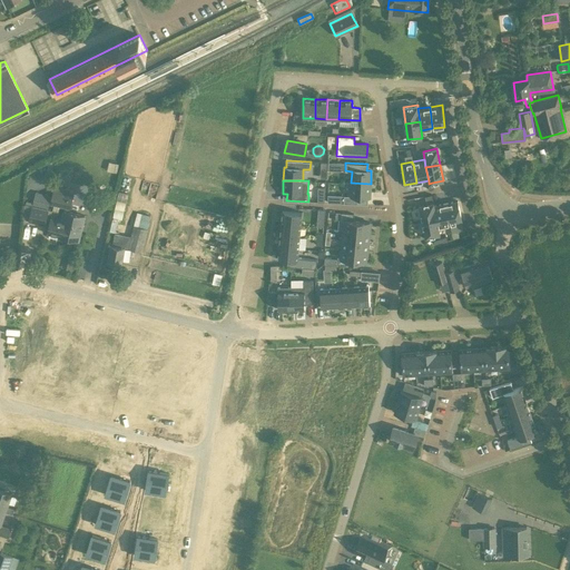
[(371,184),(351,183),(351,195),(327,194),(327,202),(367,204),(367,197),(370,197),(371,184)]
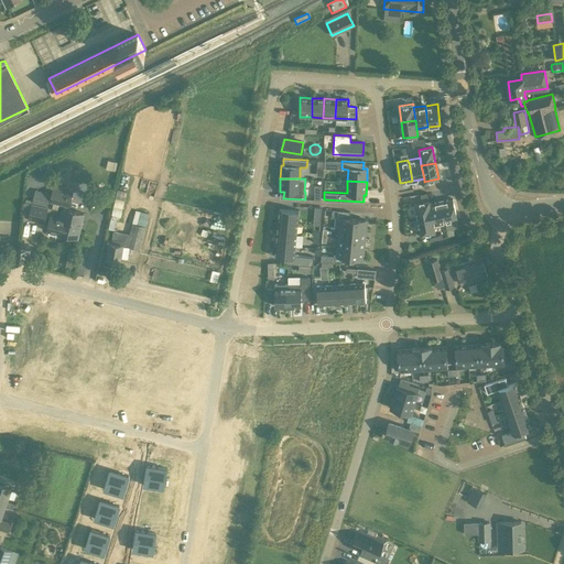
[(29,217),(44,221),(47,207),(49,202),(69,207),(74,188),(53,183),(52,193),(35,190),(29,217)]
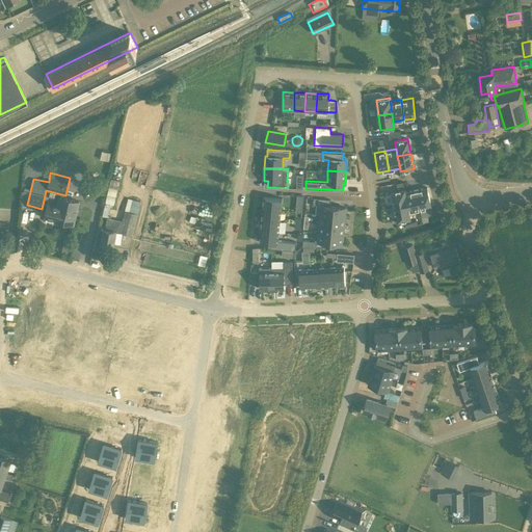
[(420,207),(420,209),(431,207),(427,187),(416,189),(420,207)]
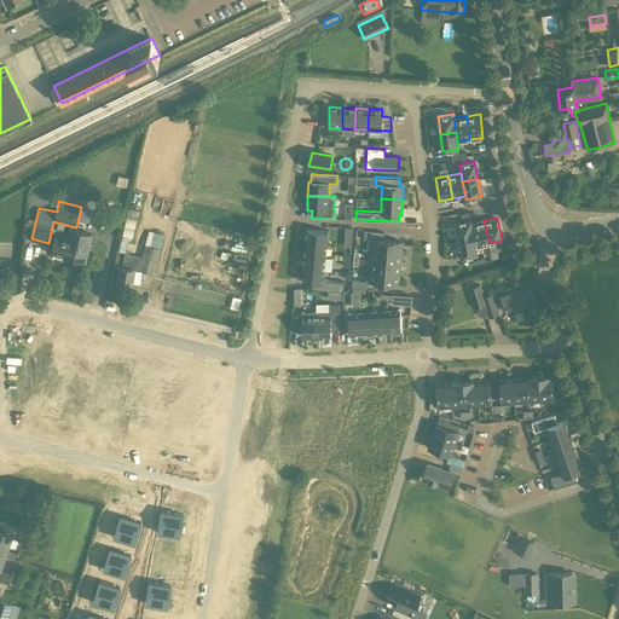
[(474,237),(472,223),(470,219),(455,223),(458,239),(474,237)]
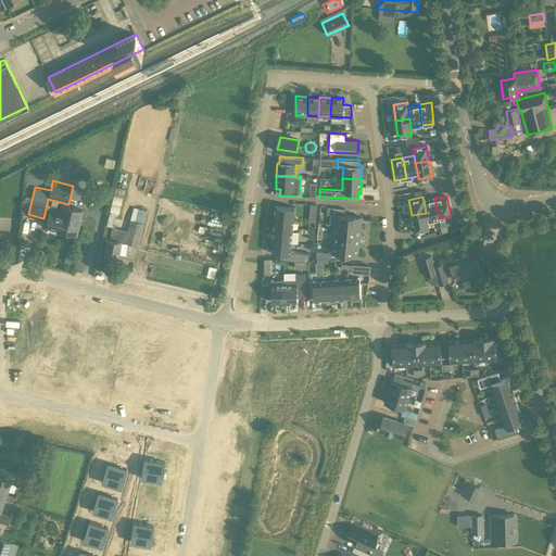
[(439,216),(434,198),(424,200),(426,213),(427,220),(439,218),(439,216)]
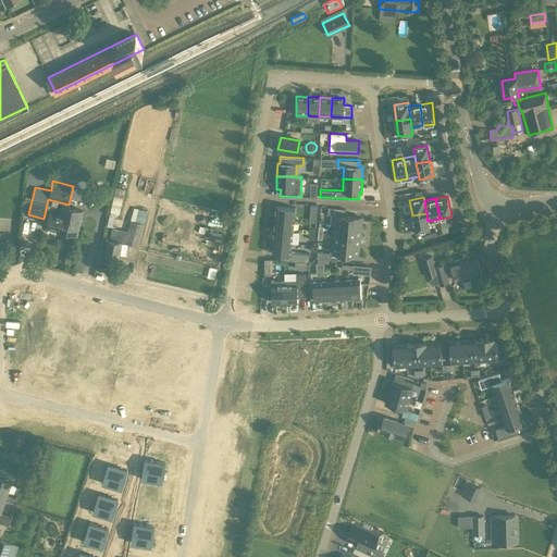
[(274,218),(294,220),(295,208),(292,208),(276,206),(274,218)]
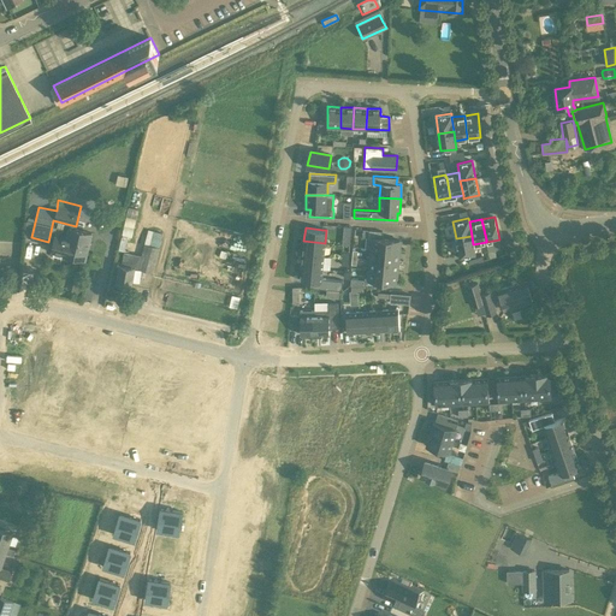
[(90,234),(70,229),(67,238),(81,242),(78,248),(87,250),(90,234)]
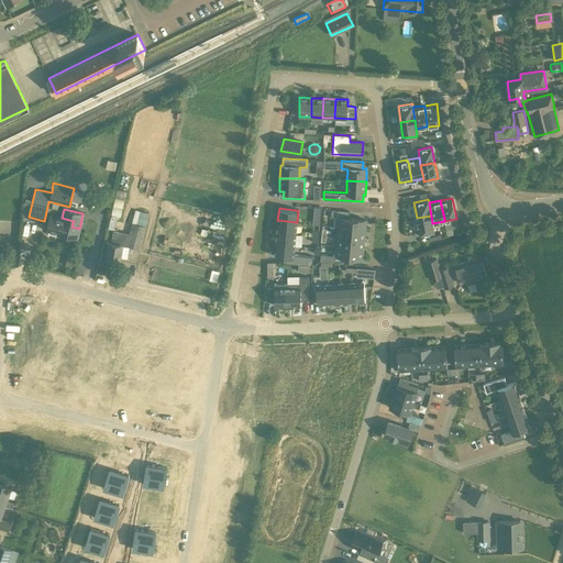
[(106,260),(120,262),(123,244),(125,245),(140,249),(145,225),(144,225),(147,213),(144,211),(134,210),(132,222),(129,233),(113,230),(111,242),(108,242),(106,260)]
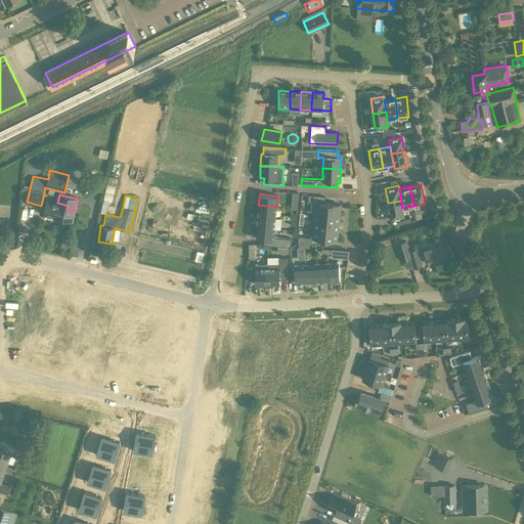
[(316,211),(339,213),(340,204),(325,203),(325,197),(314,195),(314,202),(317,202),(316,211)]
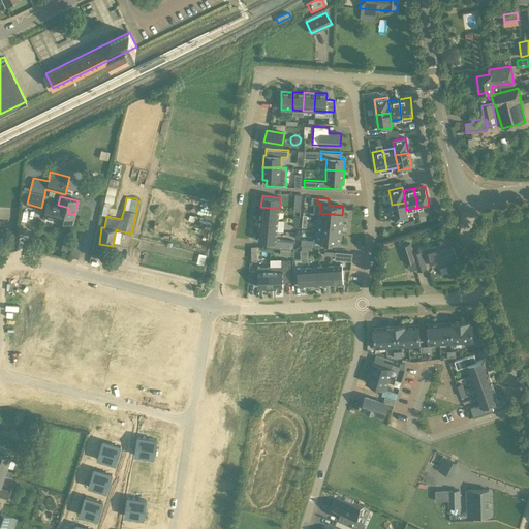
[(43,216),(72,222),(74,215),(67,213),(69,208),(58,205),(57,206),(47,203),(43,216)]
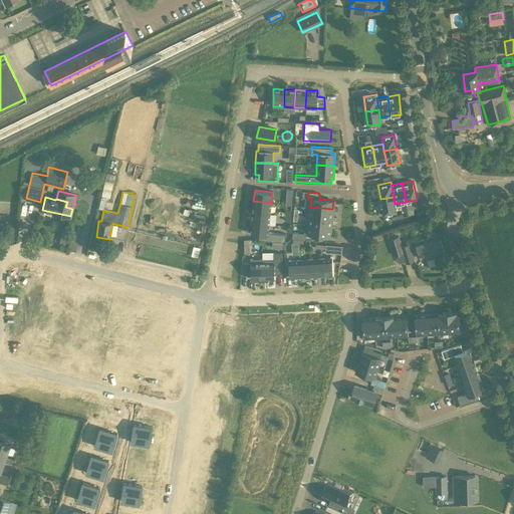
[(395,204),(394,197),(380,199),(383,214),(397,211),(395,204)]
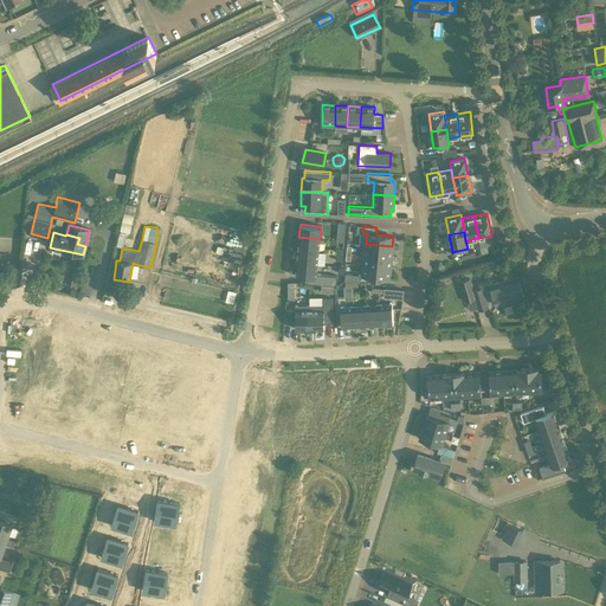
[(298,237),(297,250),(318,252),(320,239),(298,237)]
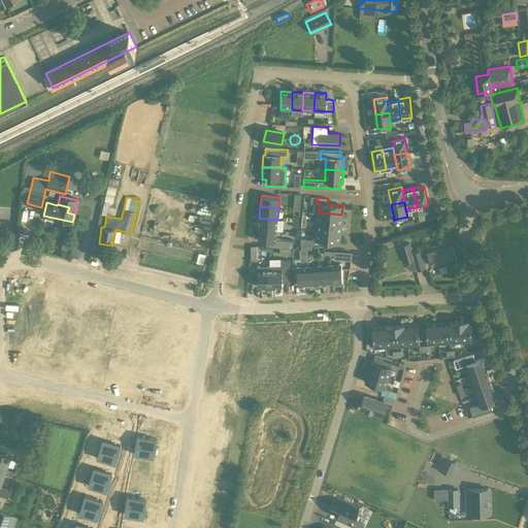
[(341,215),(319,212),(318,222),(340,224),(341,215)]
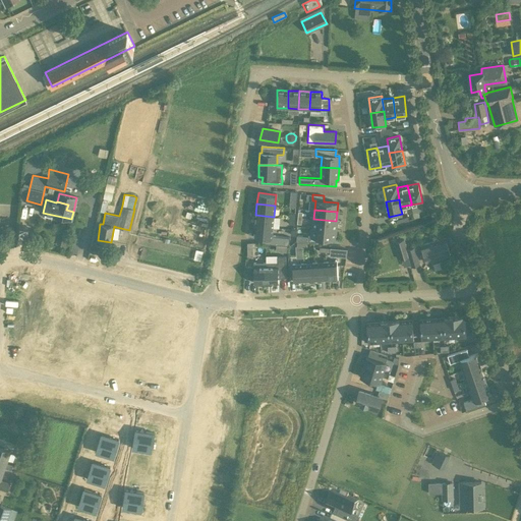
[(274,217),(255,215),(254,226),(273,227),(274,217)]
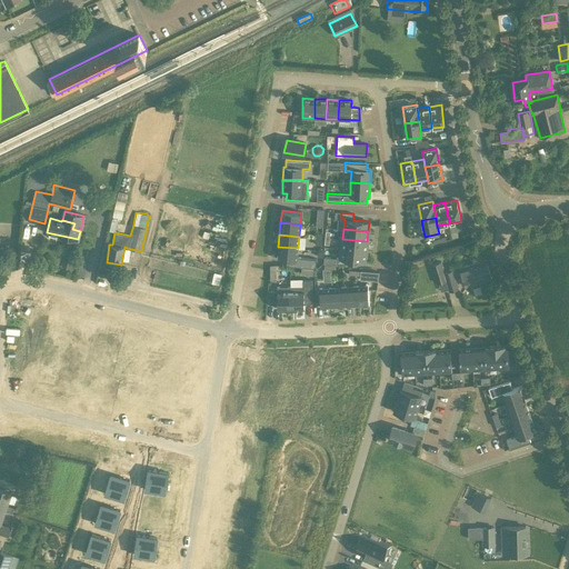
[(342,239),(341,249),(366,251),(367,241),(342,239)]
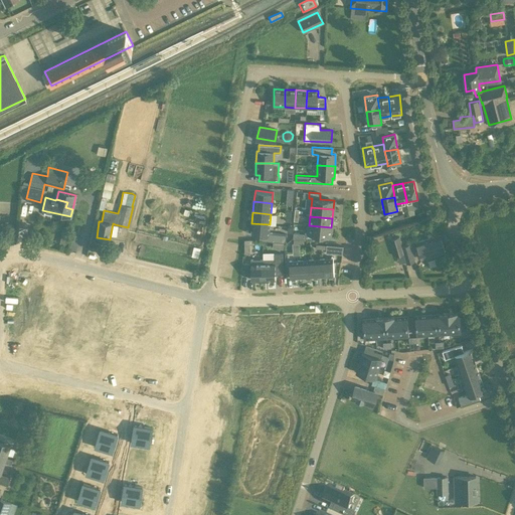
[(270,224),(251,223),(250,234),(264,235),(264,240),(273,241),(284,242),(286,242),(287,234),(269,232),(270,224)]
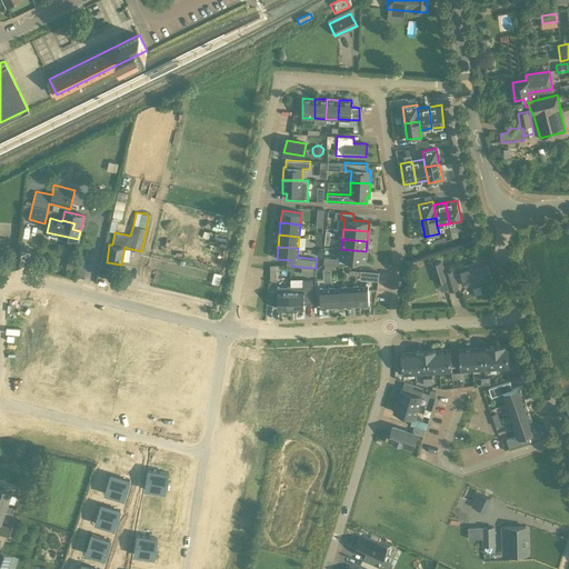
[(366,251),(341,249),(341,258),(337,258),(337,265),(342,266),(349,266),(349,259),(366,261),(366,251)]
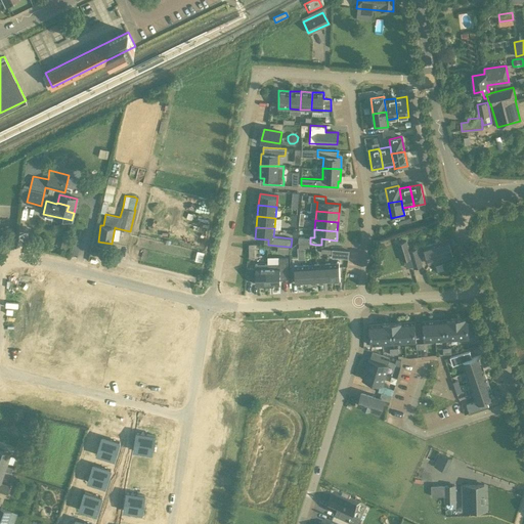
[(409,250),(406,239),(397,243),(402,261),(410,258),(413,268),(423,265),(418,248),(409,250)]
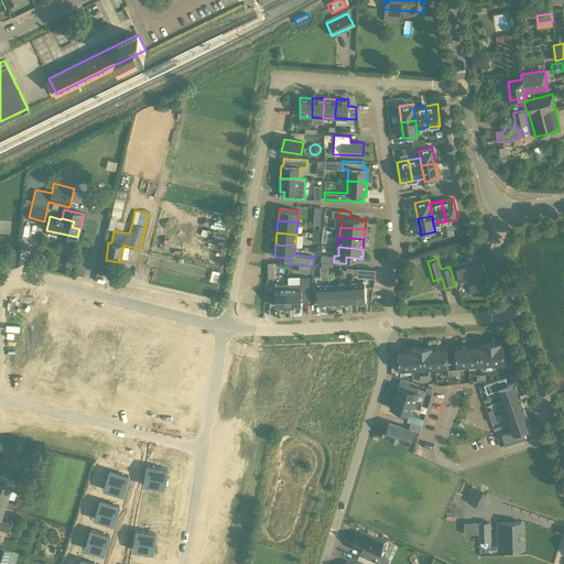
[(462,283),(487,275),(483,259),(456,267),(462,283)]
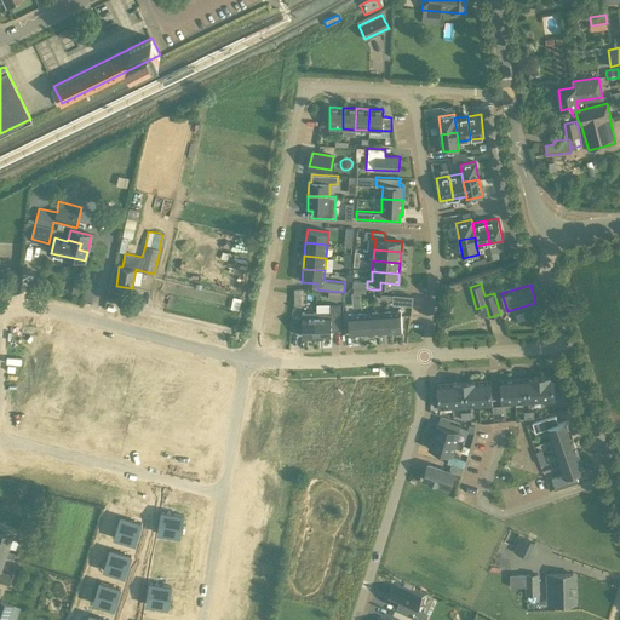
[(394,304),(414,304),(414,294),(394,294),(394,304)]
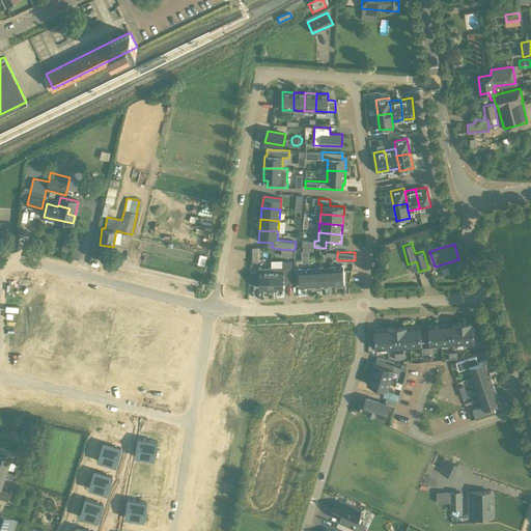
[(206,255),(200,254),(197,263),(204,266),(206,255)]
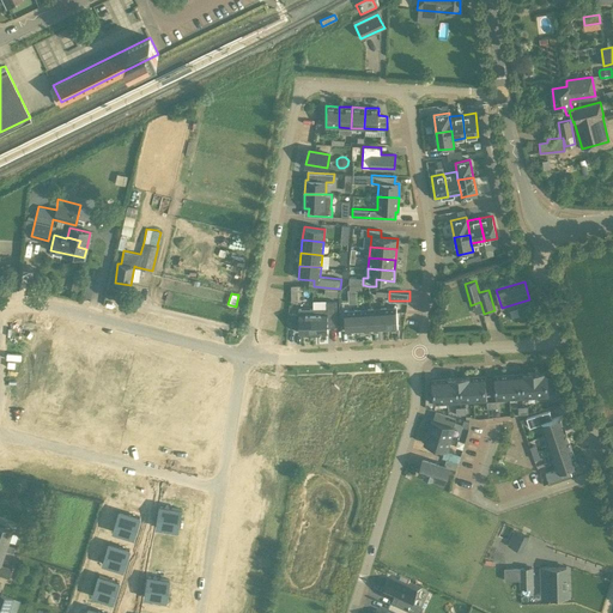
[(313,308),(314,333),(328,332),(328,327),(337,327),(337,302),(326,302),(326,308),(313,308)]
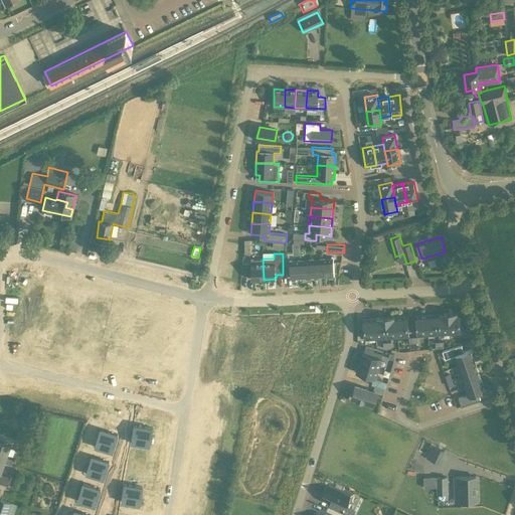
[(322,259),(323,276),(334,276),(333,258),(322,259)]
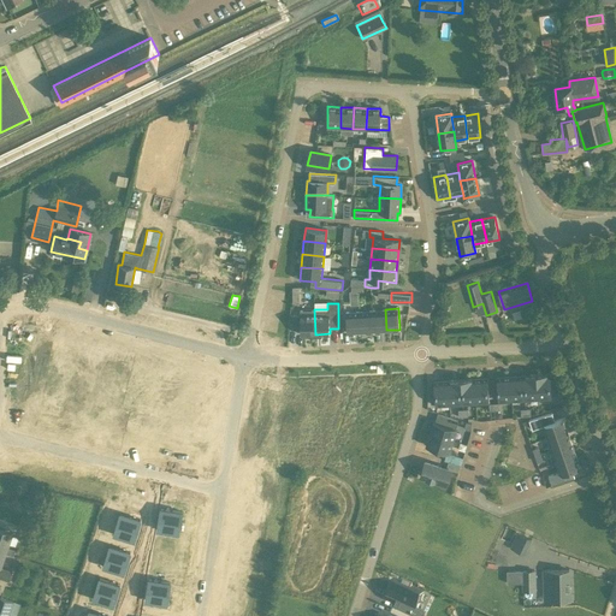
[(315,335),(314,309),(300,311),(300,314),(292,314),(292,329),(300,329),(301,335),(315,335)]
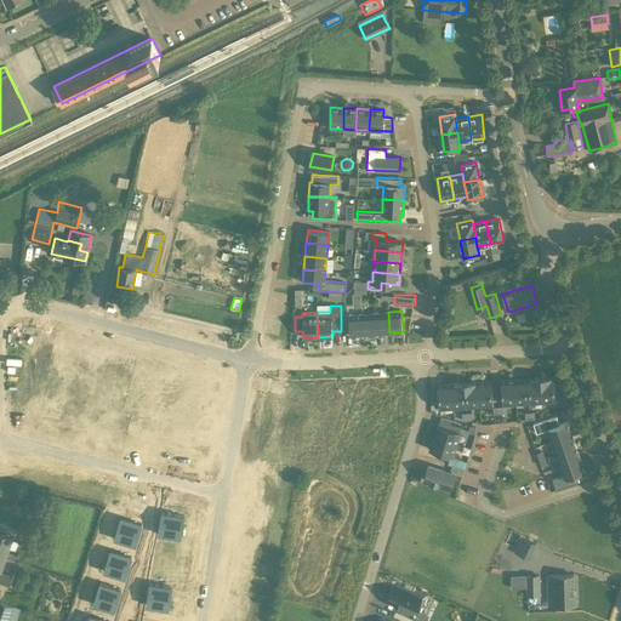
[(389,332),(388,312),(375,313),(376,334),(389,332)]
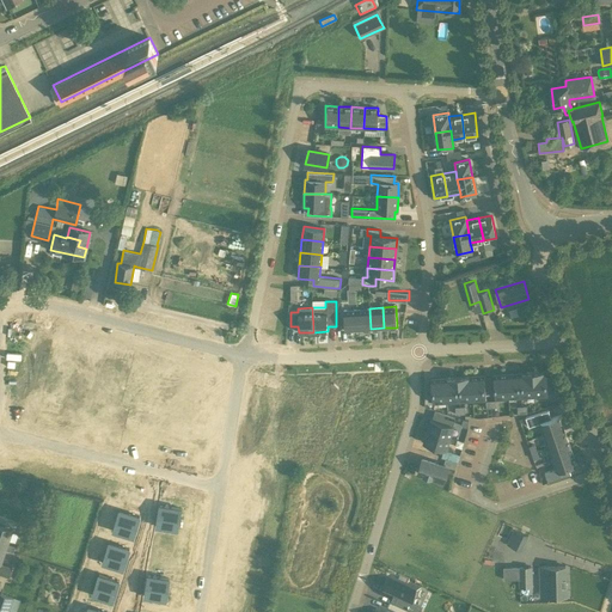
[(357,330),(356,308),(343,310),(344,330),(357,330)]
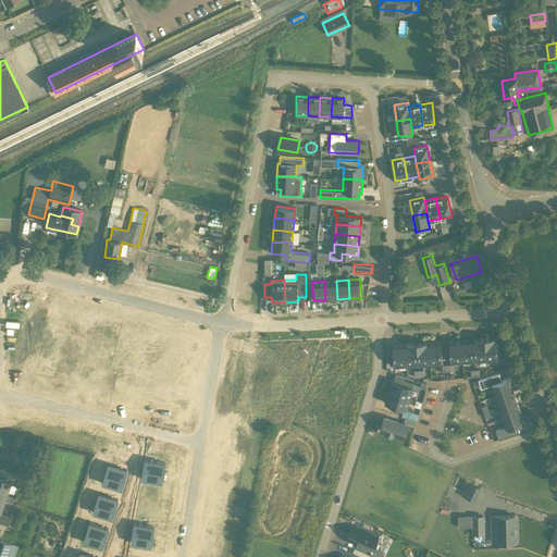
[(337,299),(336,281),(324,281),(325,300),(337,299)]
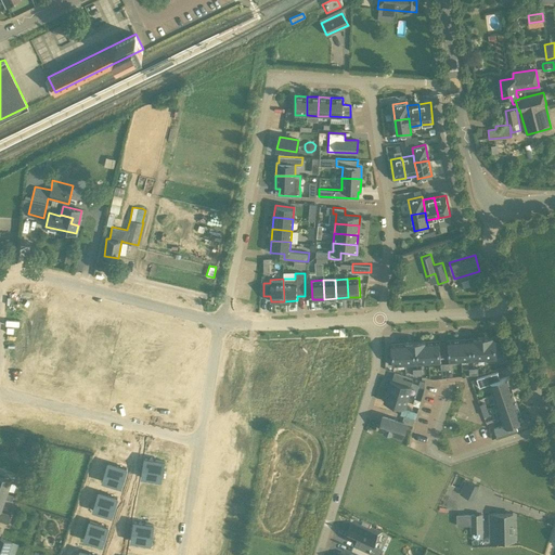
[(60,330),(65,308),(55,306),(50,327),(60,330)]
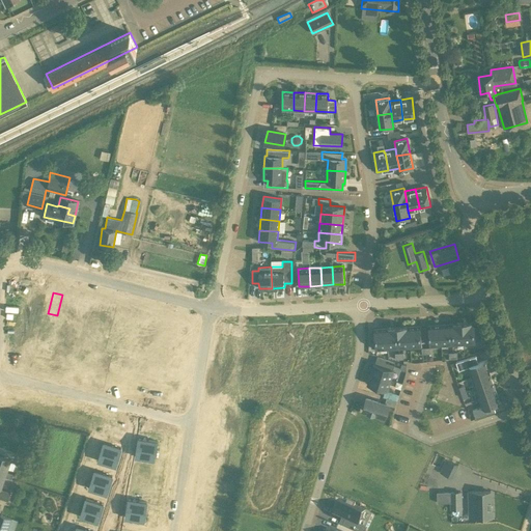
[(72,297),(62,295),(57,315),(65,318),(72,297)]
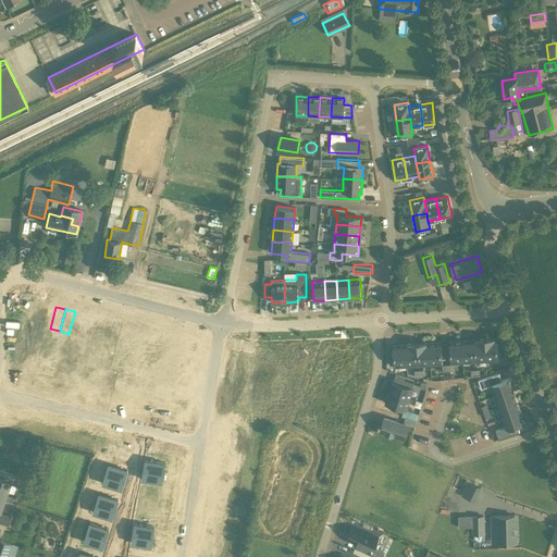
[(84,313),(75,311),(69,334),(78,336),(84,313)]
